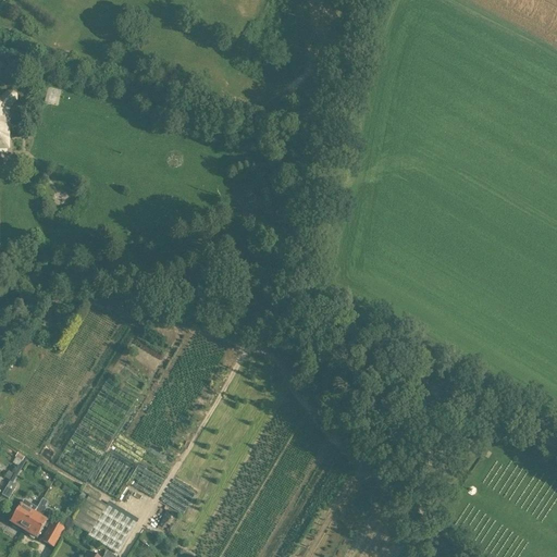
[(0,148),(7,148),(7,130),(9,128),(9,123),(7,122),(7,109),(14,101),(14,97),(11,94),(9,95),(1,102),(0,101),(0,148)]
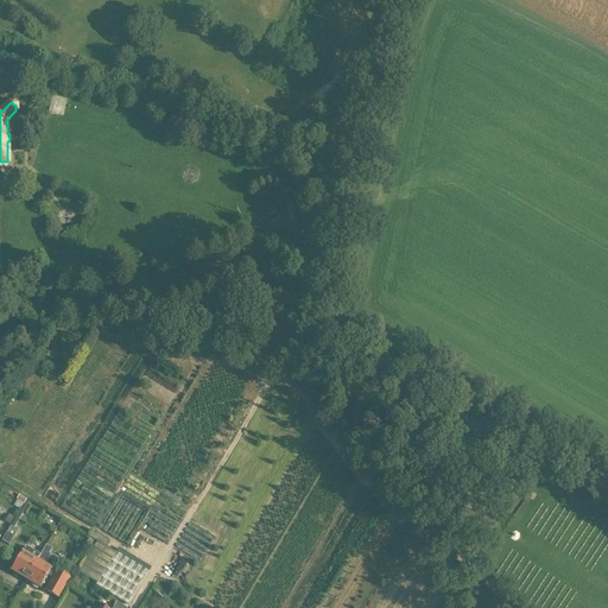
[(477,447),(489,454),(498,437),(487,431),(477,447)]
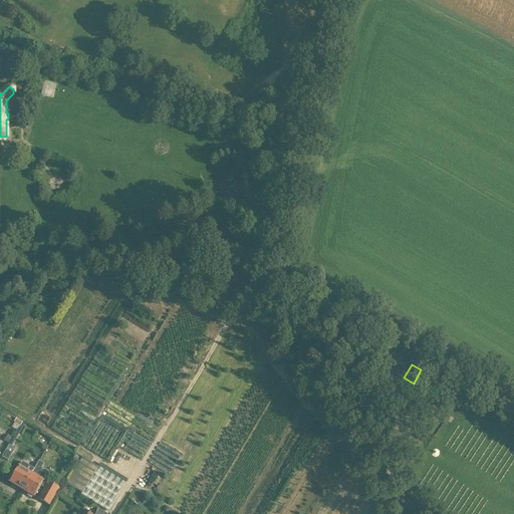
[(16,419),(14,423),(20,427),(22,423),(16,419)]
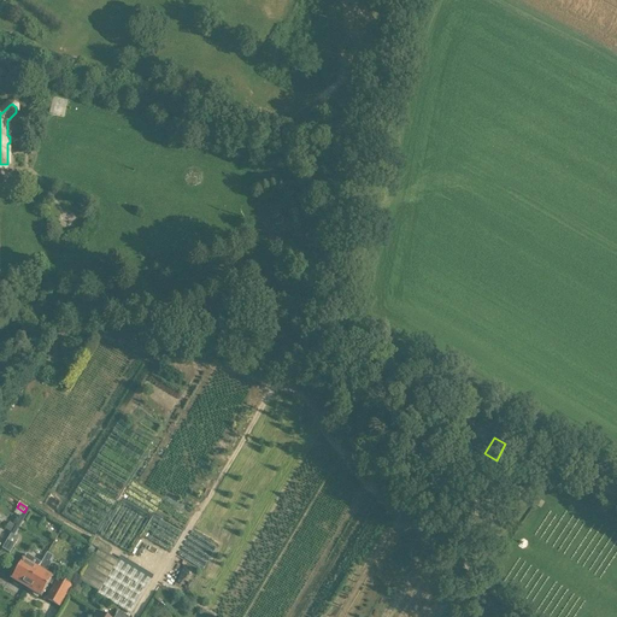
[(1,550),(9,554),(18,539),(11,535),(1,550)]
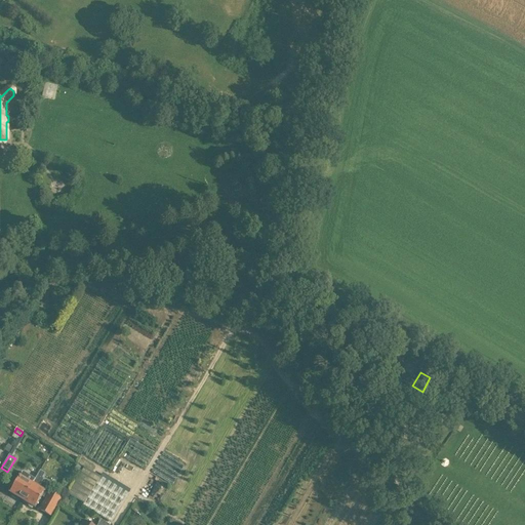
[(63,472),(68,475),(72,469),(66,465),(63,472)]
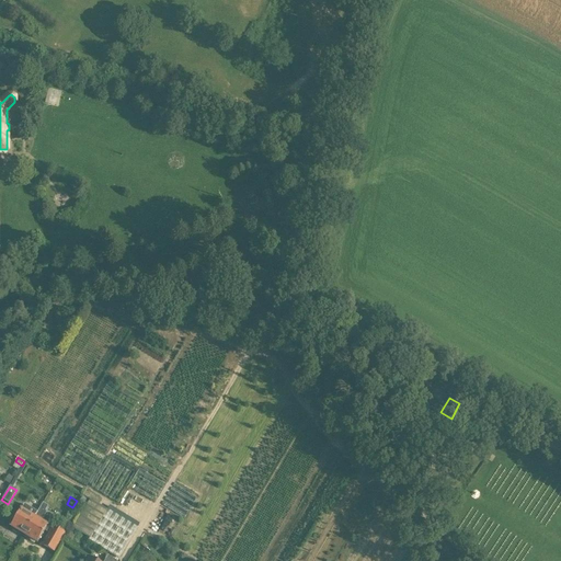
[(90,500),(75,527),(92,536),(89,540),(121,558),(138,523),(121,514),(118,516),(90,500)]
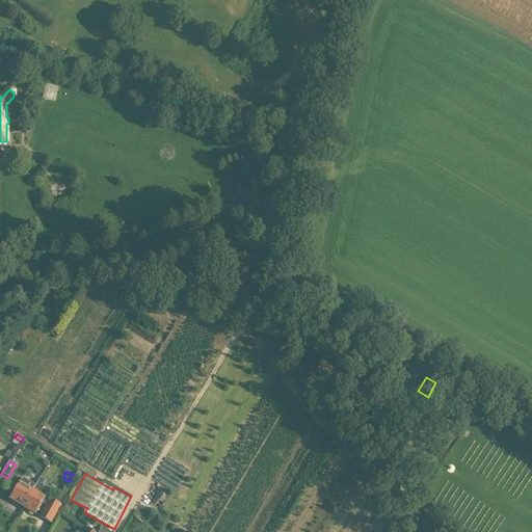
[(33,489),(22,507),(27,510),(28,512),(32,515),(33,514),(34,514),(42,504),(44,500),(45,499),(37,495),(38,493),(37,493),(45,480),(41,477),(37,482),(33,489)]
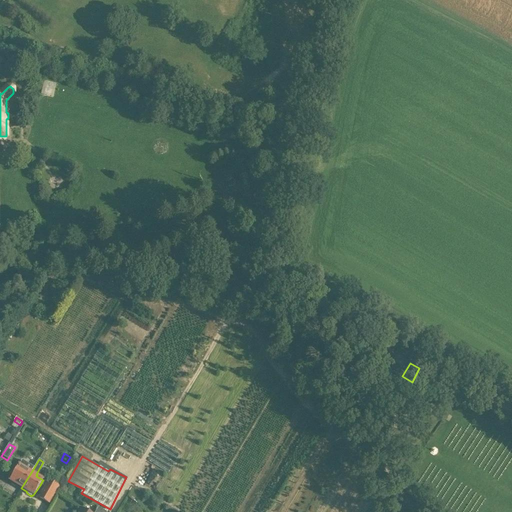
[(18,466),(9,481),(10,482),(11,484),(15,486),(17,486),(21,488),(32,471),(27,468),(25,470),(18,466)]
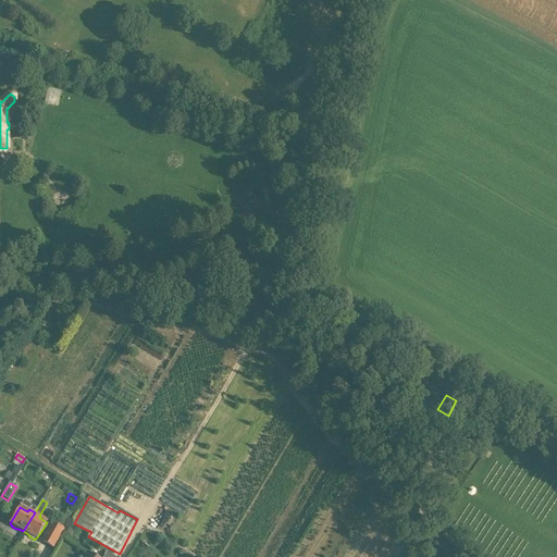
[(48,530),(41,542),(53,548),(64,530),(51,522),(50,525),(46,523),(44,528),(48,530)]
